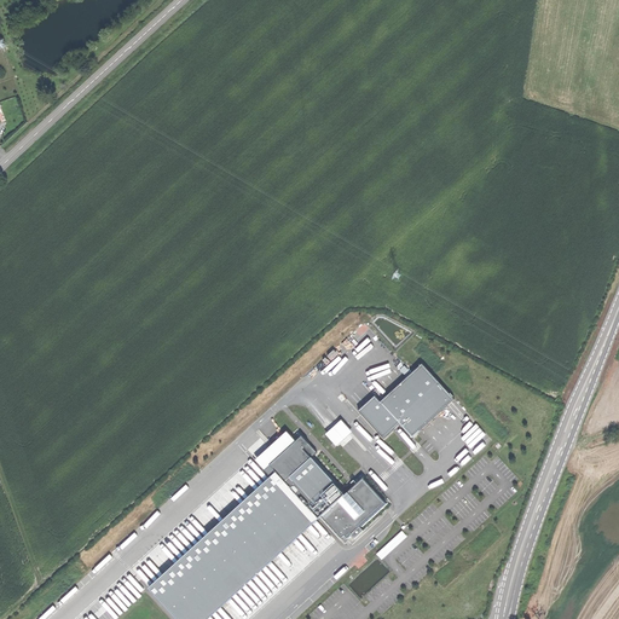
[(377,397),(360,412),(385,439),(401,423),(414,437),(455,399),(423,365),(382,403),(377,397)]
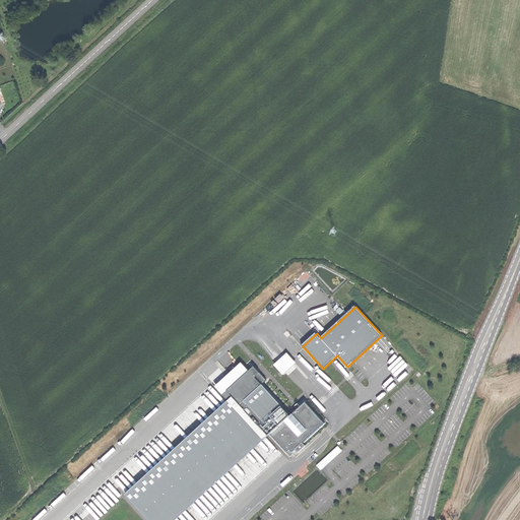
[(337,310),(341,316),(345,313),(342,307),(337,310)]
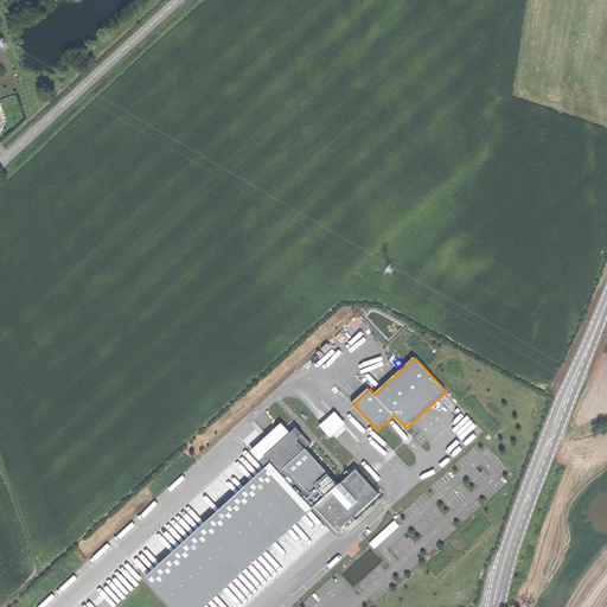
[(337,411),(321,426),(333,438),(347,423),(337,411)]
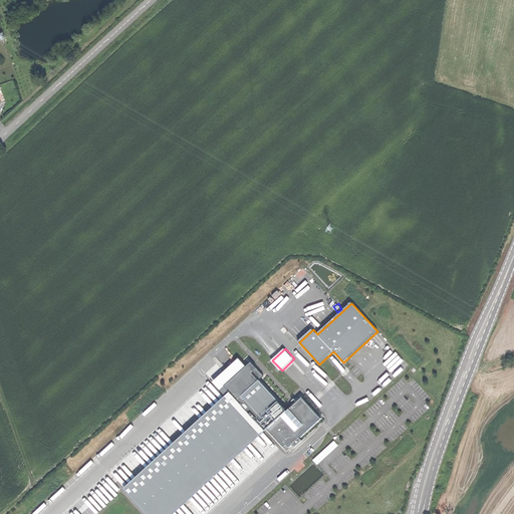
[(226,396),(124,488),(148,513),(174,513),(265,431),(282,448),(286,452),(289,449),(293,453),(305,443),(303,441),(324,422),(303,399),(287,413),(257,379),(262,375),(252,362),(247,366),(239,358),(213,381),(226,396)]
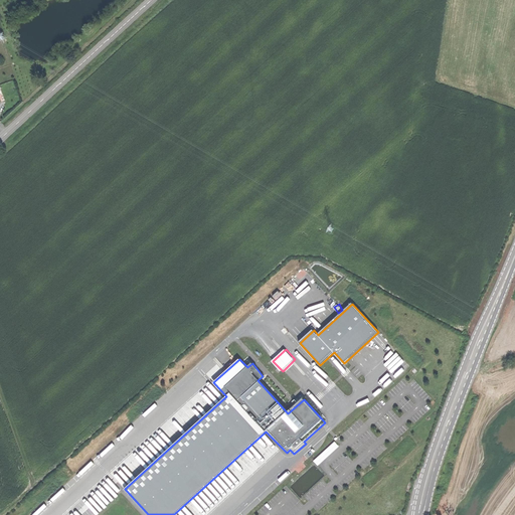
[(336,441),(315,461),(319,465),(340,446),(336,441)]
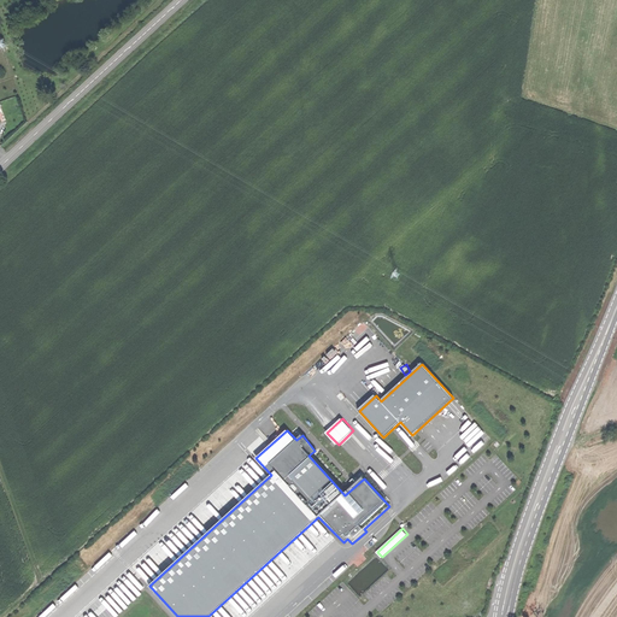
[(112,616),(115,616),(107,606),(110,609),(117,616),(119,615),(119,613),(112,605),(111,605),(106,599),(103,605),(93,613),(89,616),(112,616)]
